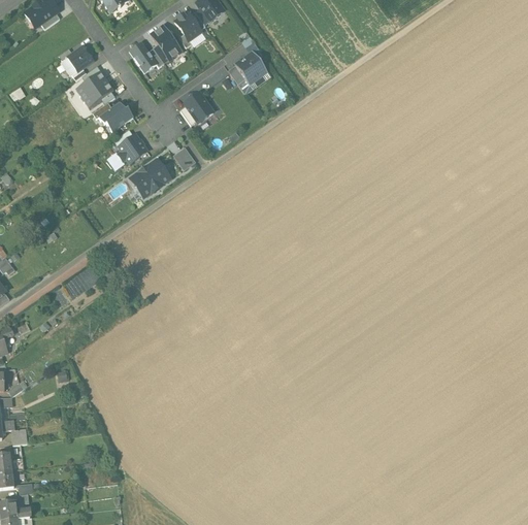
[(41,0),(24,12),(35,28),(40,24),(56,13),(59,11),(50,0),(41,0)]
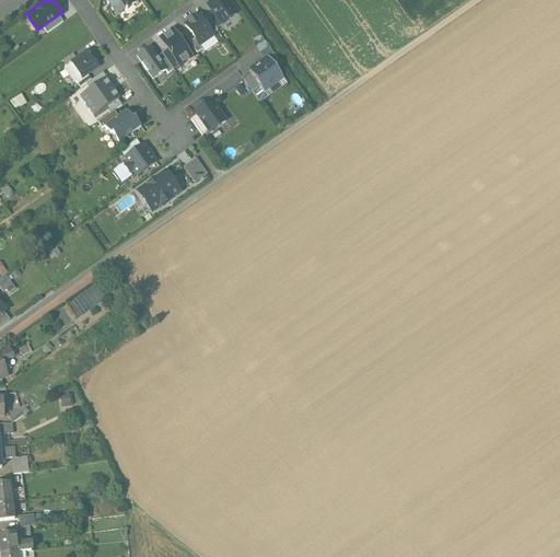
[(108,0),(107,1),(113,8),(114,7),(118,13),(125,8),(126,9),(127,7),(136,0),(108,0)]
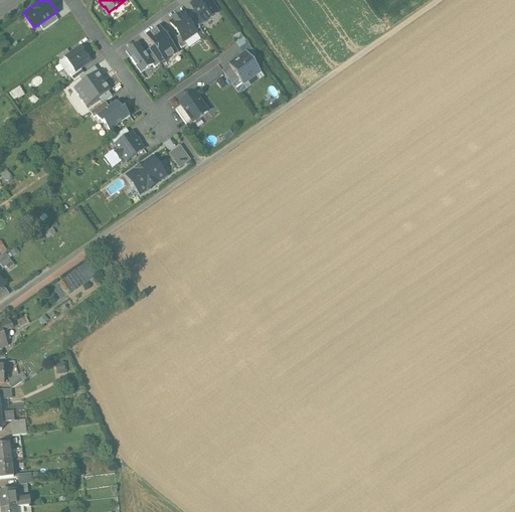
[(216,7),(210,0),(194,0),(191,2),(195,8),(204,20),(212,15),(210,12),(216,7)]
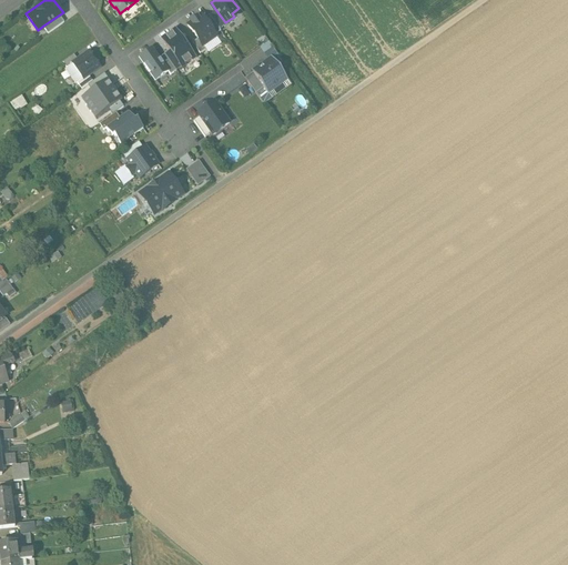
[(225,22),(215,9),(210,12),(209,12),(221,29),(221,28),(220,27),(225,22)]
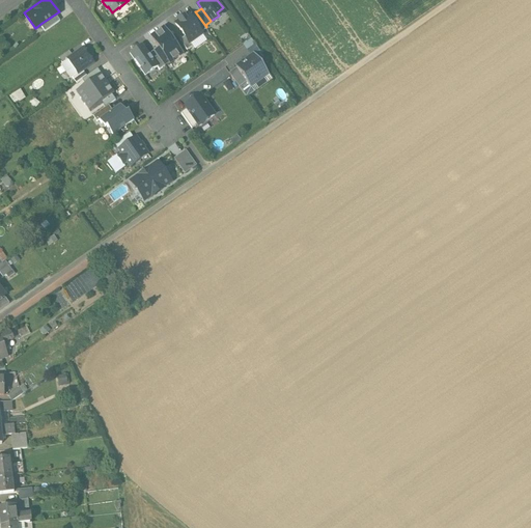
[(190,15),(188,11),(175,21),(185,34),(185,33),(190,40),(202,32),(201,30),(190,15)]
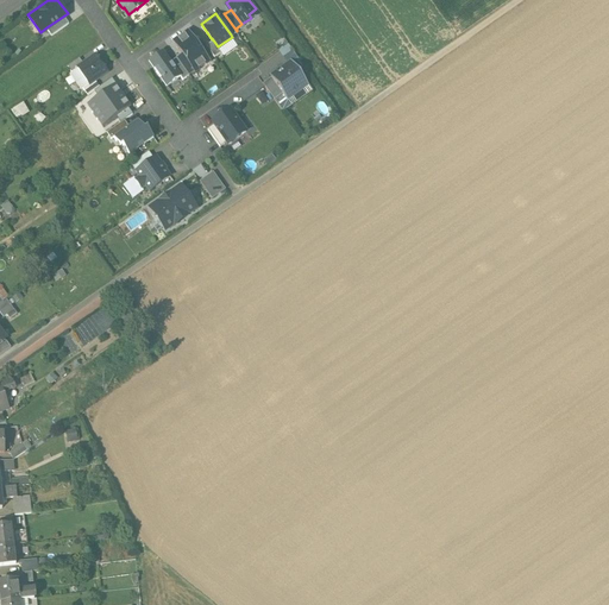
[(237,31),(224,13),(218,17),(231,35),(237,31)]
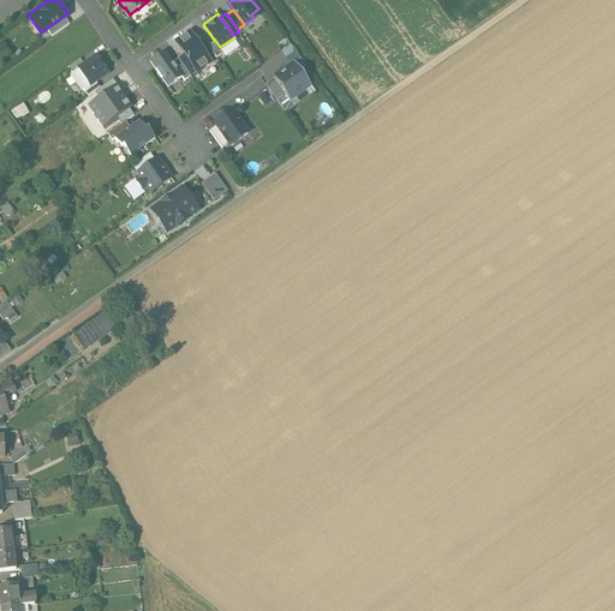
[(65,16),(47,28),(52,34),(70,22),(65,16)]
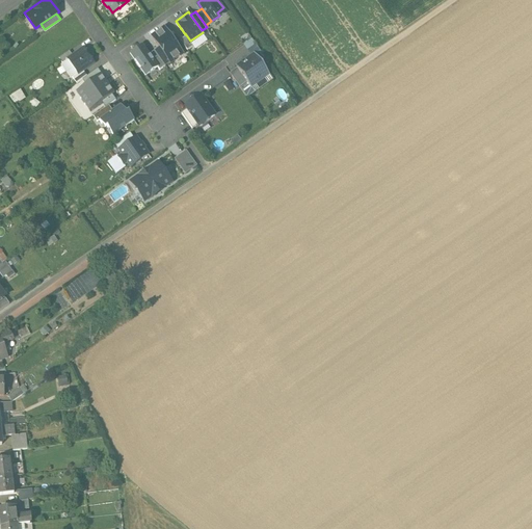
[(164,26),(152,34),(159,45),(170,60),(182,52),(164,26)]
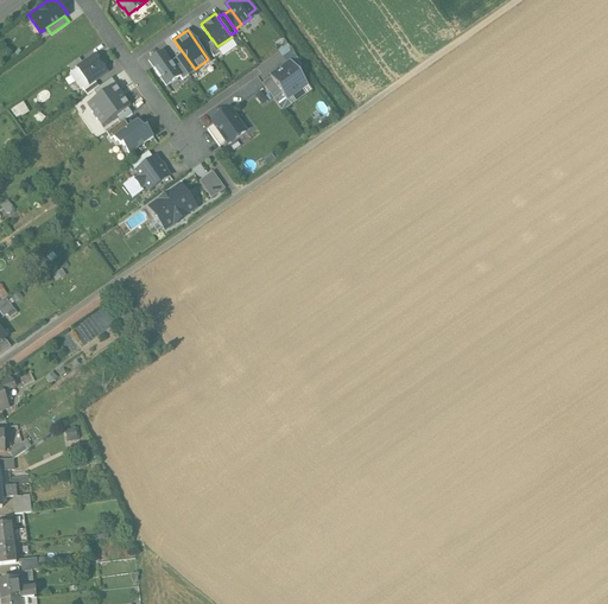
[(217,46),(211,38),(211,39),(206,43),(214,55),(220,50),(217,46)]
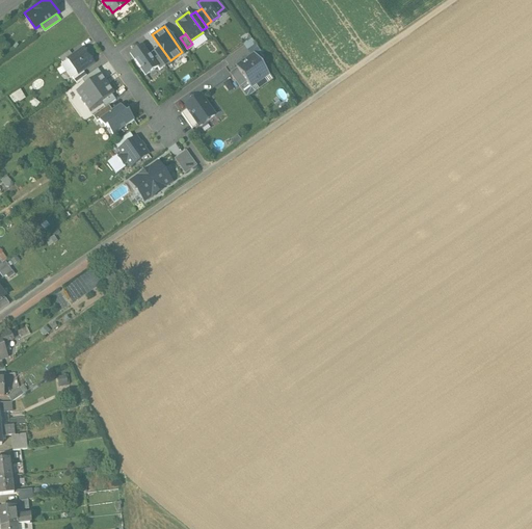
[(149,52),(142,43),(130,52),(145,74),(158,64),(149,52)]
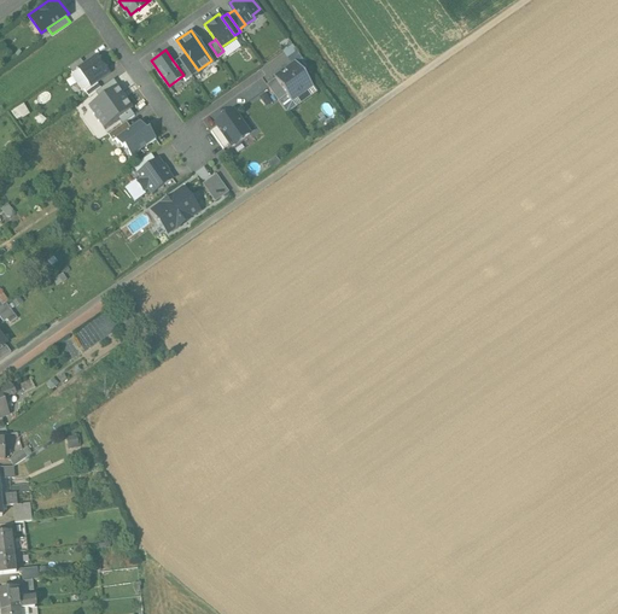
[(198,70),(185,52),(179,56),(192,74),(198,70)]
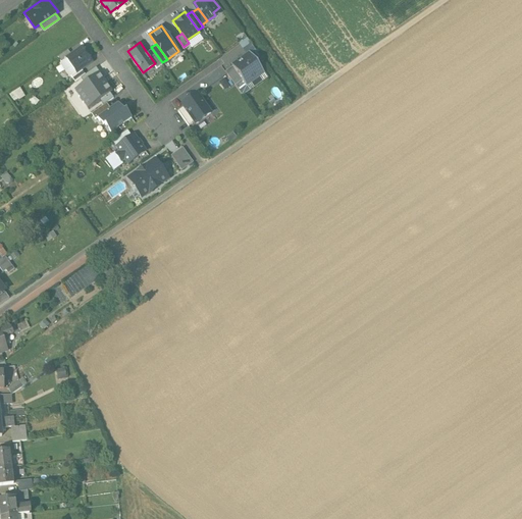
[(71,53),(66,56),(75,70),(81,66),(92,59),(83,45),(71,53)]
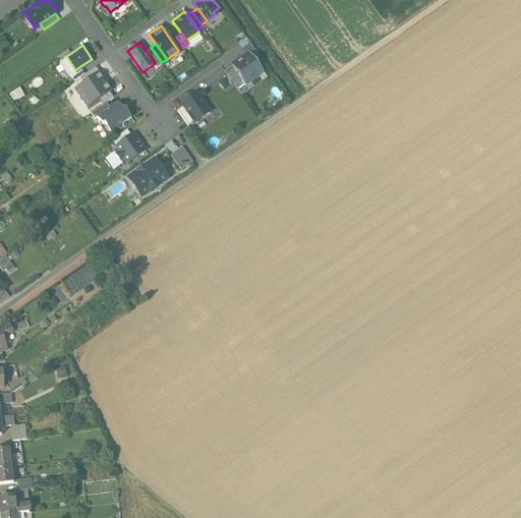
[(162,62),(151,47),(146,51),(155,63),(156,66),(162,62)]
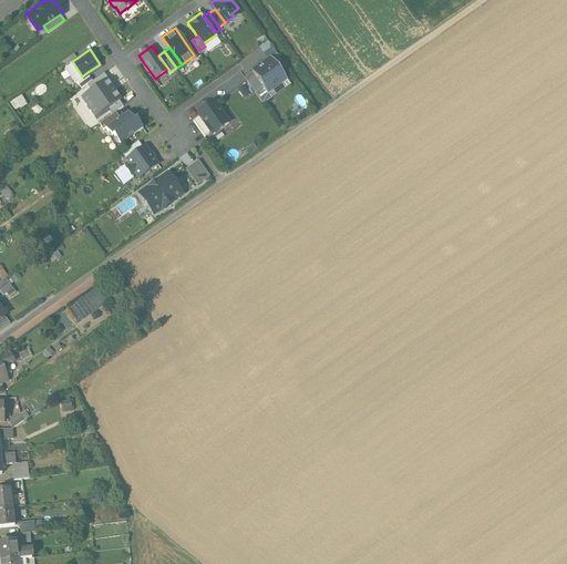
[(73,52),(63,60),(66,65),(72,61),(78,58),(73,52)]
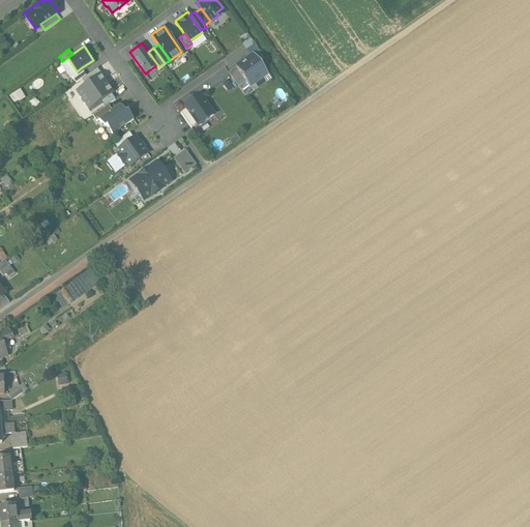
[(254,51),(244,58),(245,59),(236,65),(237,67),(245,80),(247,82),(253,78),(255,81),(263,75),(261,72),(266,68),(254,51)]
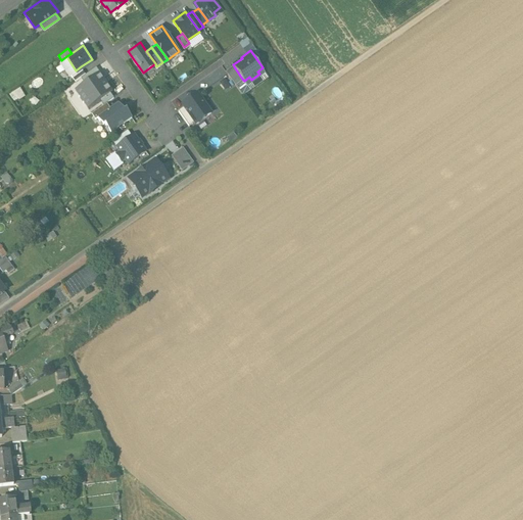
[(81,76),(85,81),(99,69),(96,64),(85,73),(81,76)]
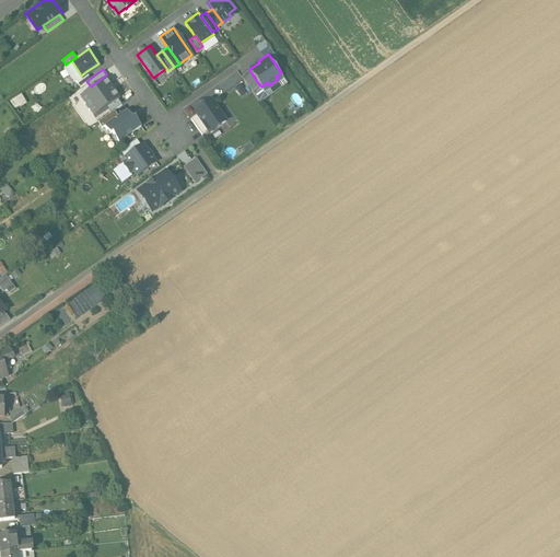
[(81,76),(76,79),(80,85),(86,81),(91,78),(86,71),(81,76)]
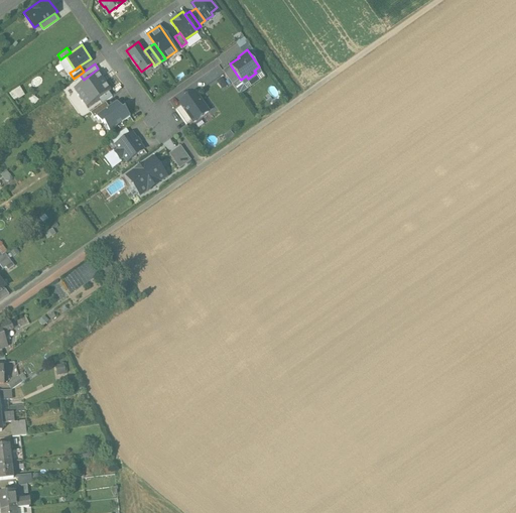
[(239,78),(231,66),(224,71),(232,82),(239,78)]
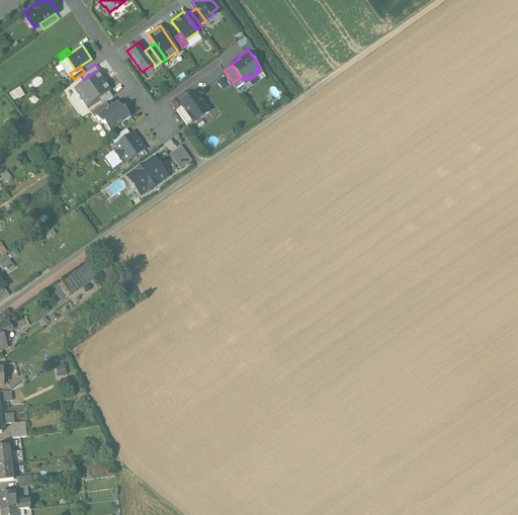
[(112,94),(109,89),(111,88),(102,75),(98,69),(84,80),(74,86),(79,92),(78,93),(83,99),(83,98),(87,104),(99,96),(103,101),(105,99),(112,94)]
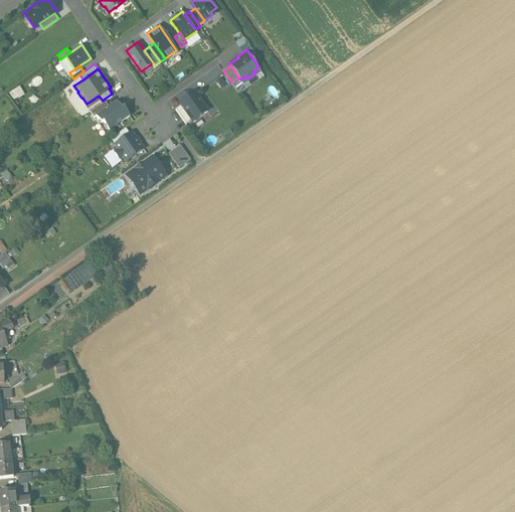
[(16,97),(27,92),(23,83),(12,89),(16,97)]
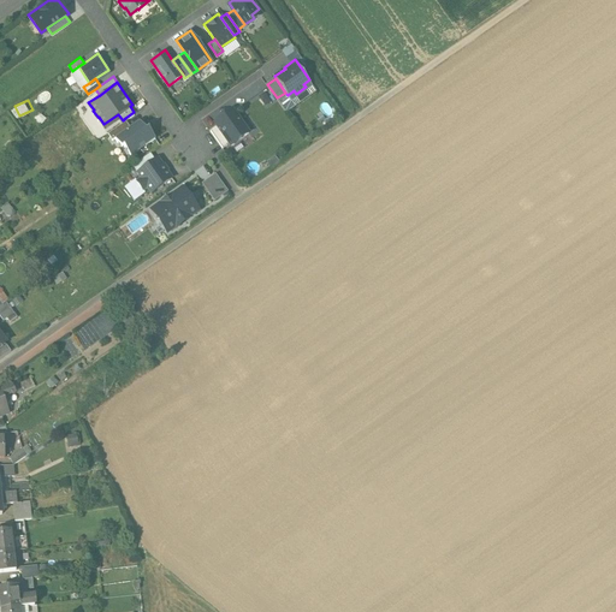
[(248,130),(232,107),(214,120),(217,123),(230,141),(231,143),(248,130)]
